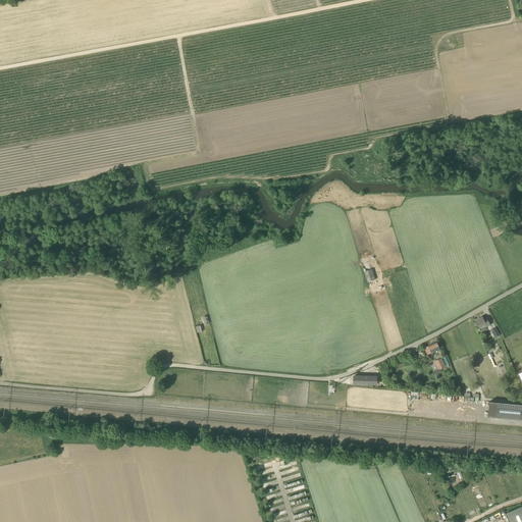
[(367,281),(375,279),(372,269),(364,271),(367,281)]
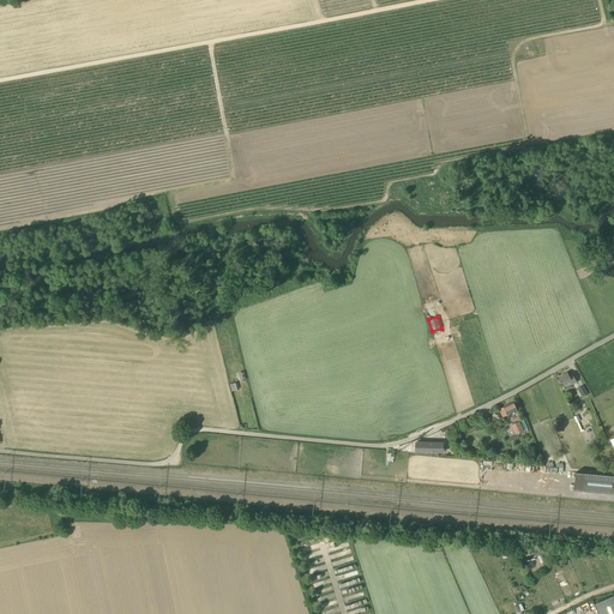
[(570,377),(567,373),(560,377),(565,386),(571,383),(573,385),(577,383),(572,374),(570,377)]
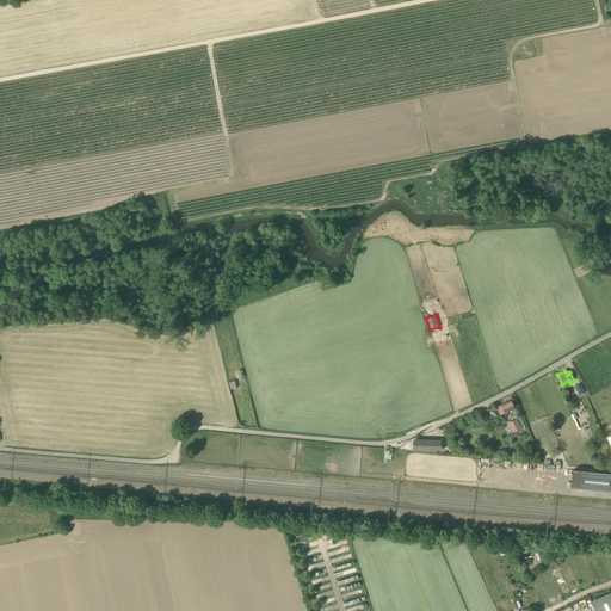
[(580,395),(585,393),(580,383),(575,387),(580,395)]
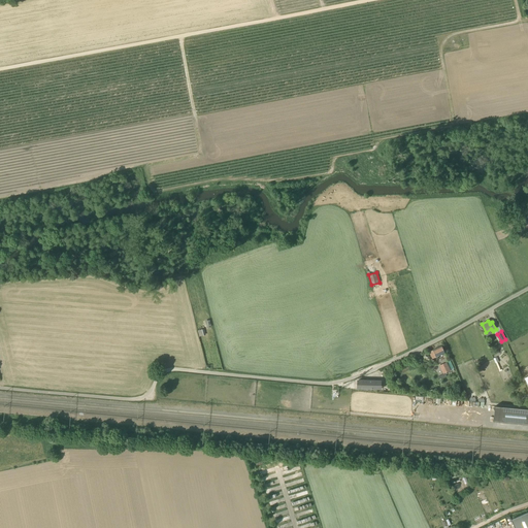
[(432,359),(446,353),(442,345),(429,352),(432,359)]
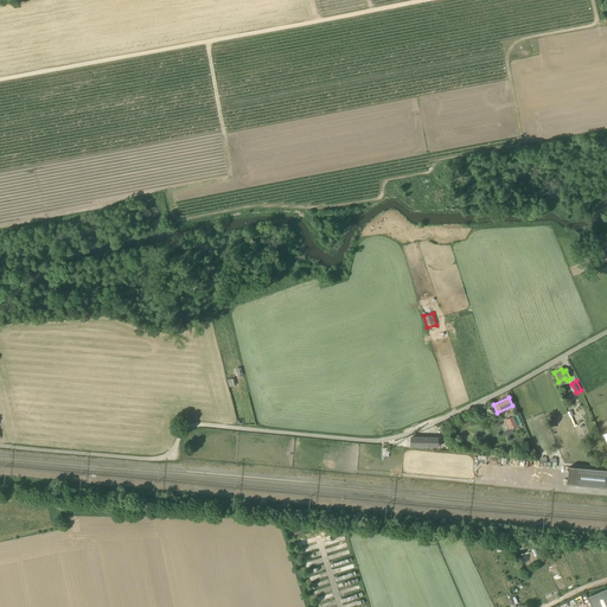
[(513,416),(505,420),(510,429),(518,426),(513,416)]
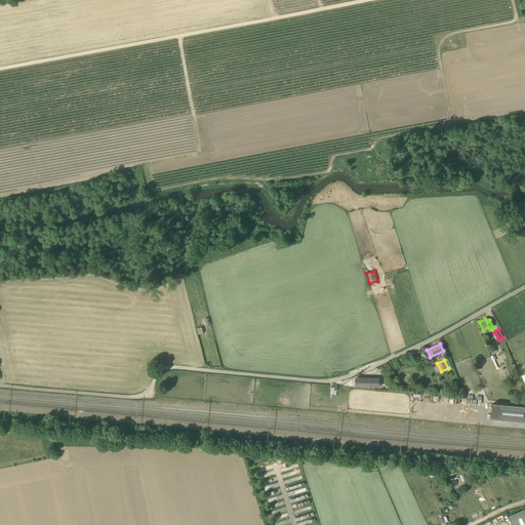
[(374,387),(374,378),(356,378),(356,387),(374,387)]
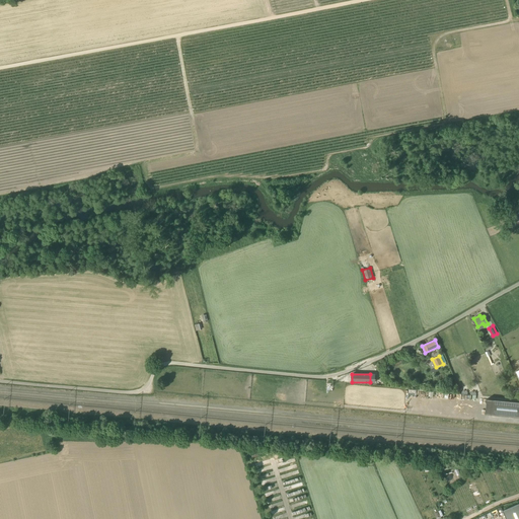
[(484,414),(518,418),(518,416),(518,401),(485,399),(484,414)]
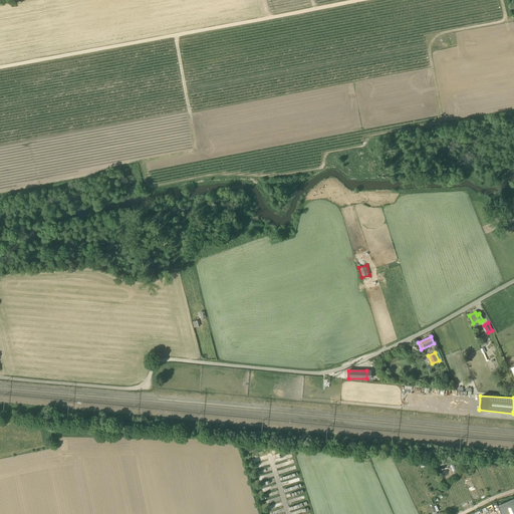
[(293,459),(282,462),(284,469),(278,470),(279,475),(279,476),(280,480),(297,475),(293,459)]
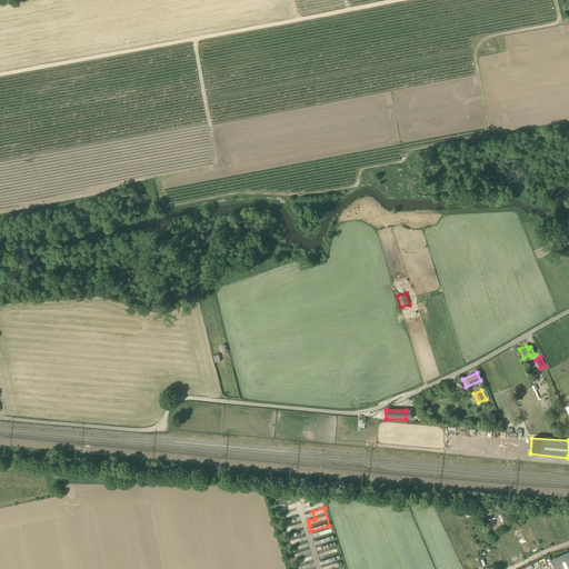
[(293,517),(299,515),(297,509),(281,513),(285,525),(295,522),(293,517)]
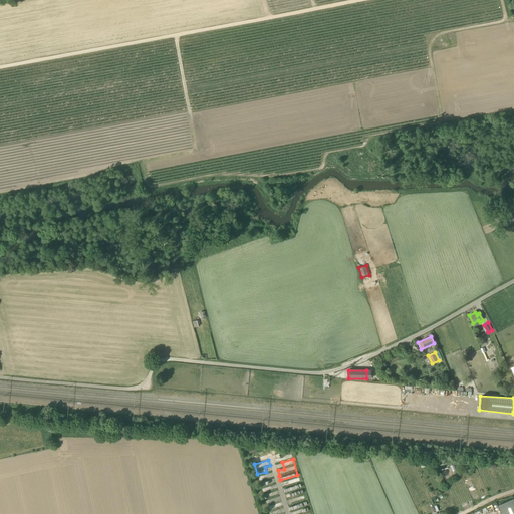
[(501,513),(513,513),(513,498),(498,506),(501,513)]
